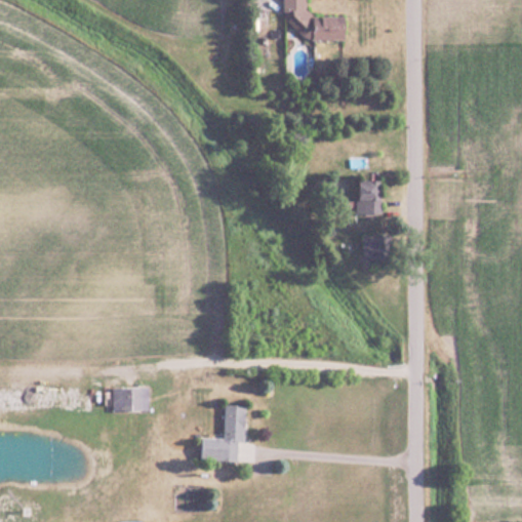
[(285,0),(286,28),(306,27),(306,42),(350,41),(350,18),(310,18),(309,0),(285,0)]
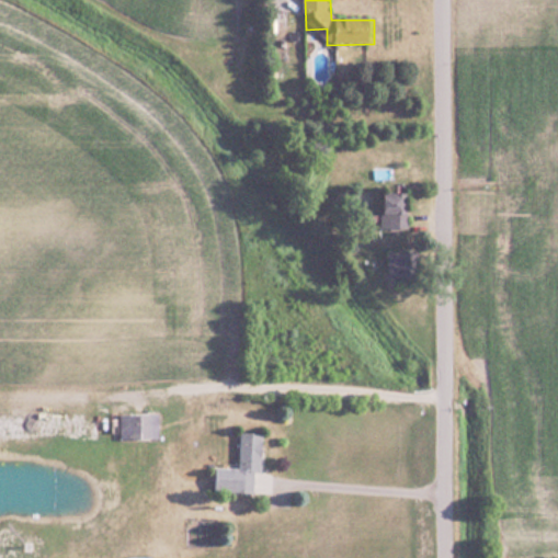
[(410,231),(410,196),(384,196),(384,231),(410,231)]
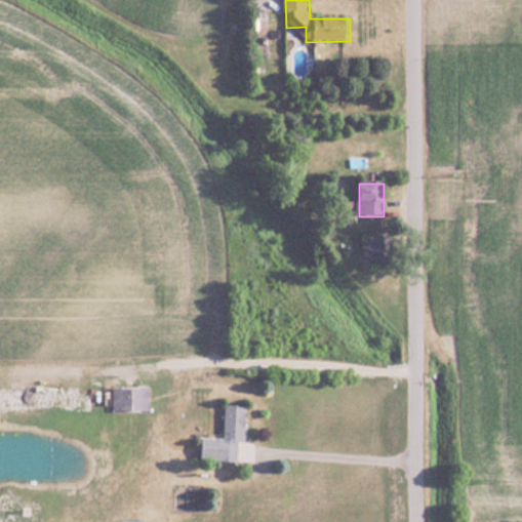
[(366,261),(392,261),(392,238),(366,238),(366,261)]
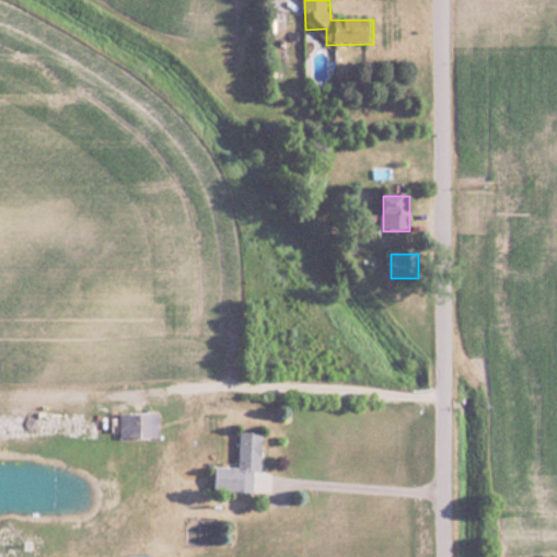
[(160,440),(160,415),(120,415),(120,440),(160,440)]
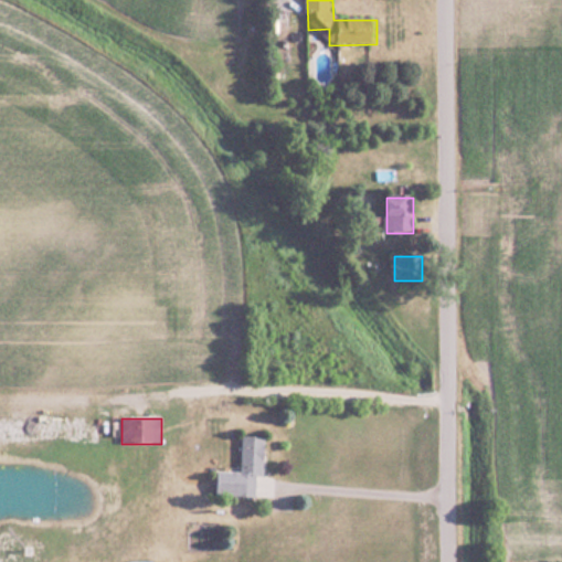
[(268,438),(242,438),(241,499),(258,499),(258,477),(267,477),(268,438)]
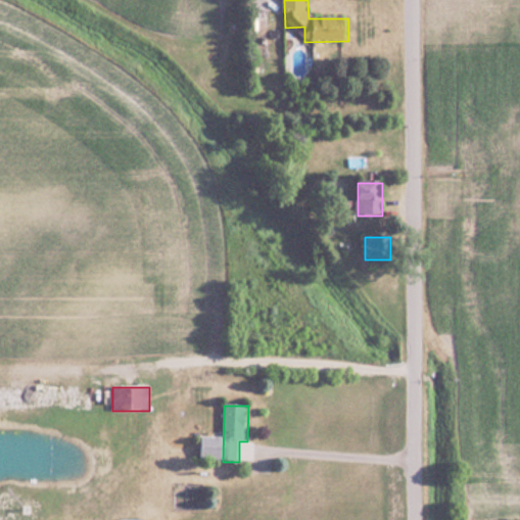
All buildings are outlined.
